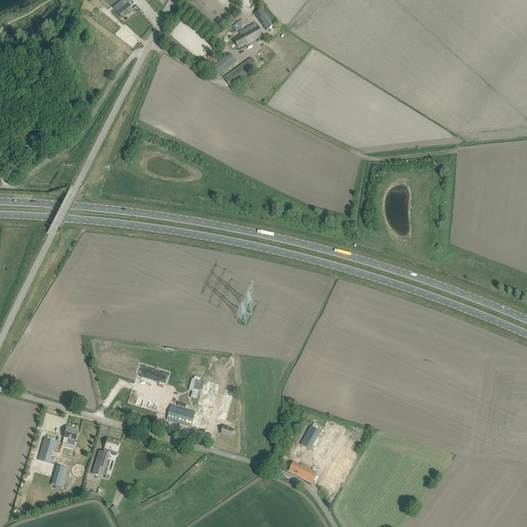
[(131,3),(134,0),(123,0),(113,7),(123,19),(123,18),(127,14),(128,15),(133,10),(131,7),(131,6),(130,6),(128,4),(131,2),(131,3)]
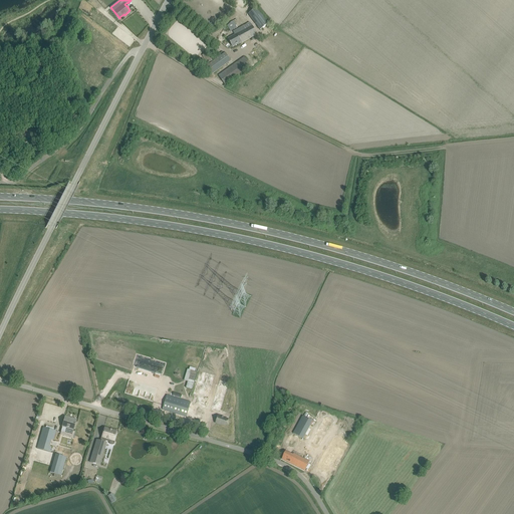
[(256,8),(248,14),(260,30),(268,24),(256,8)]
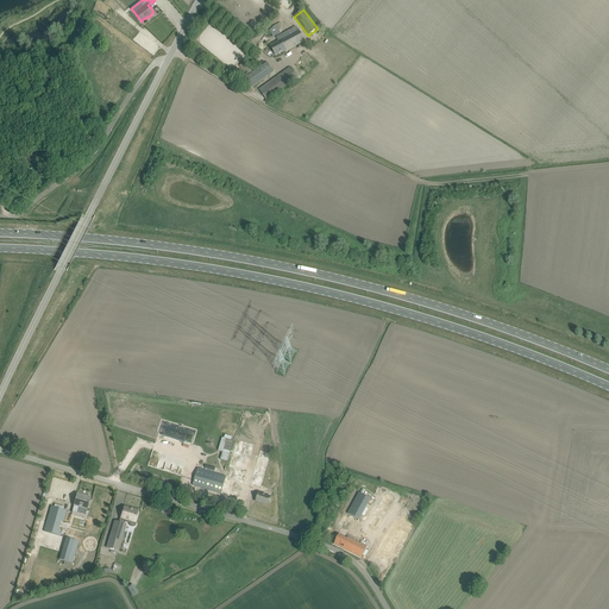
[(286,51),(305,42),(299,31),(296,27),(278,36),(280,38),(278,39),(280,41),(270,45),(272,50),(274,51),(276,56),(286,50),(286,51)]
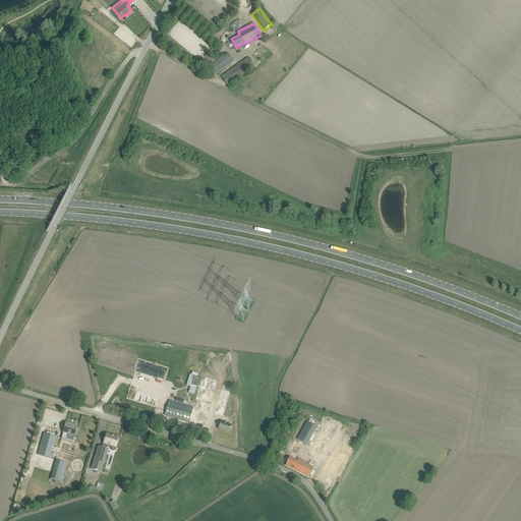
[(209,53),(205,56),(209,62),(211,61),(212,63),(215,61),(214,59),(213,59),(209,53)]
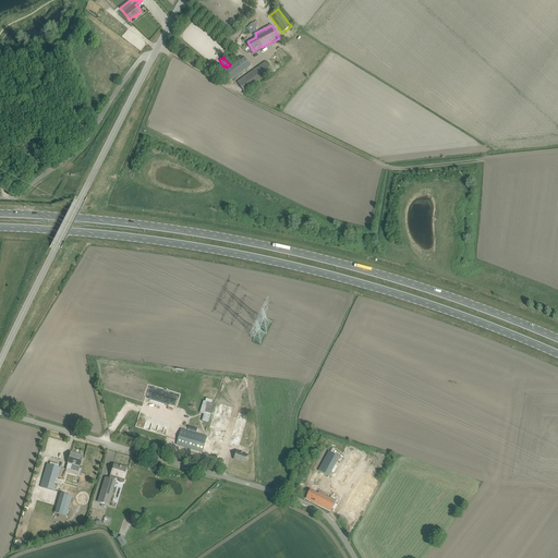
[(251,65),(244,57),(221,73),(228,82),(251,65)]
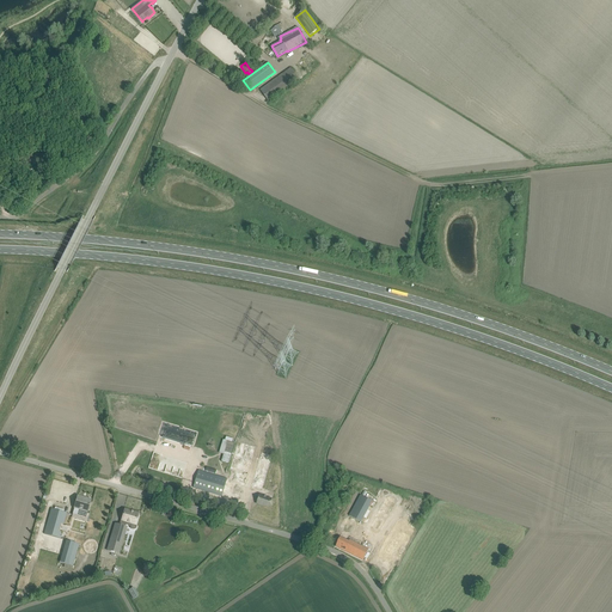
[(269,102),(300,80),(291,68),(261,90),(269,102)]
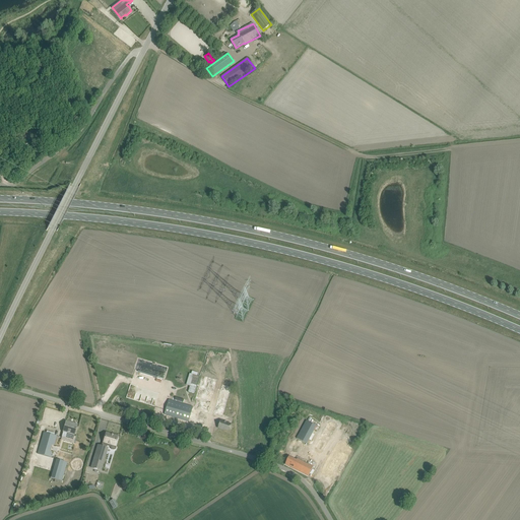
[(41,138),(42,133),(30,129),(29,132),(26,131),(23,132),(23,131),(13,136),(16,142),(26,137),(26,136),(27,136),(33,137),(33,135),(41,138)]
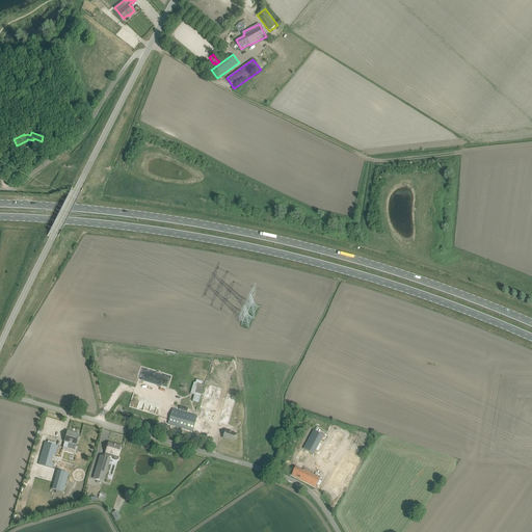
[(204,386),(197,383),(194,395),(192,401),(198,403),(204,386)]
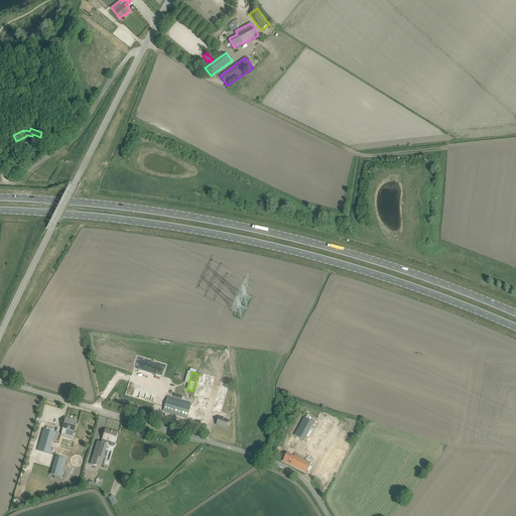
[(197,405),(206,408),(215,379),(216,377),(206,374),(205,379),(197,405)]
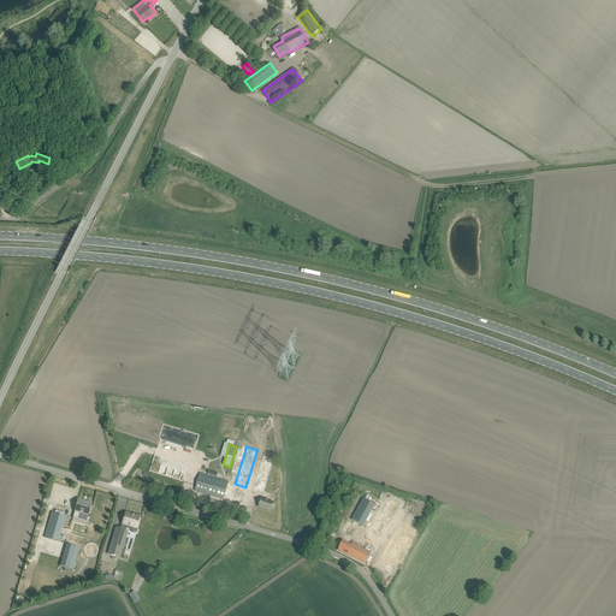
[(255,484),(253,490),(264,492),(274,458),(264,456),(255,484)]
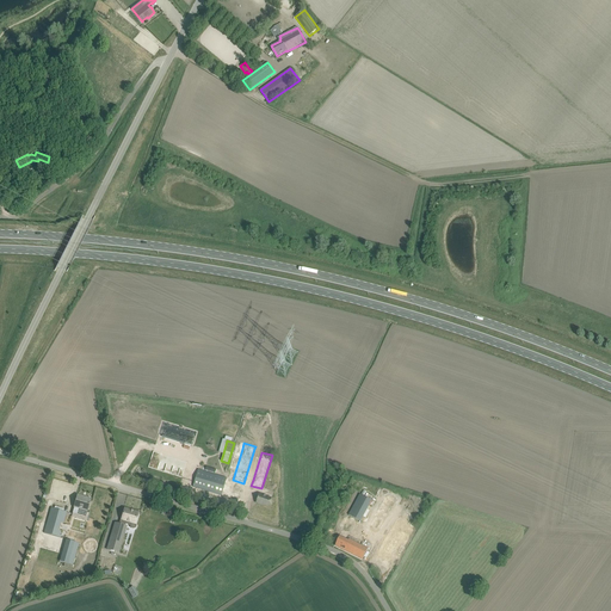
[(198,469),(193,487),(221,495),(227,479),(198,469)]
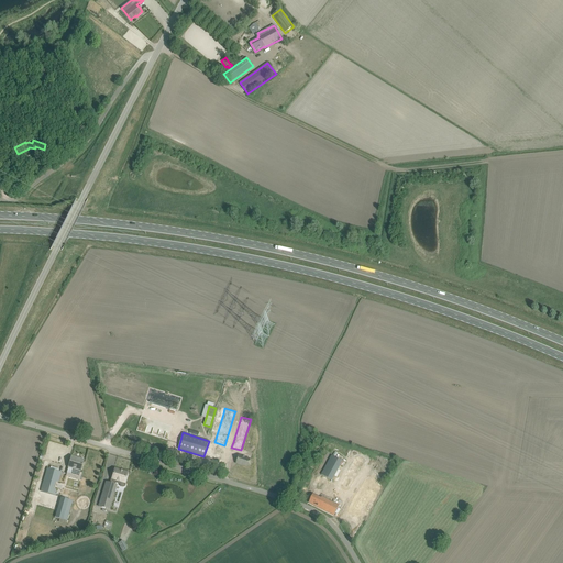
[(241,464),(247,466),(250,460),(245,457),(239,455),(236,464),(241,465),(241,464)]
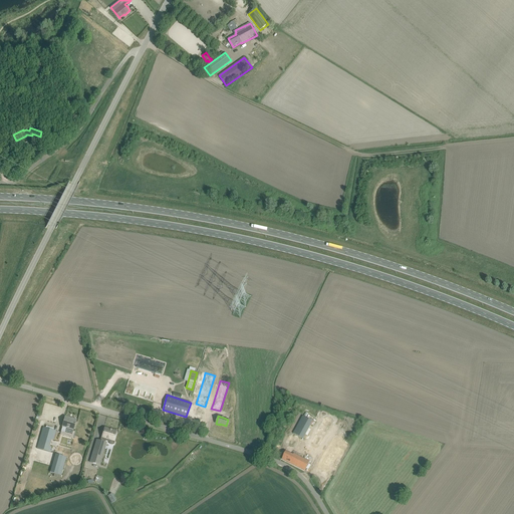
[(292,434),(303,440),(312,422),(302,416),(292,434)]
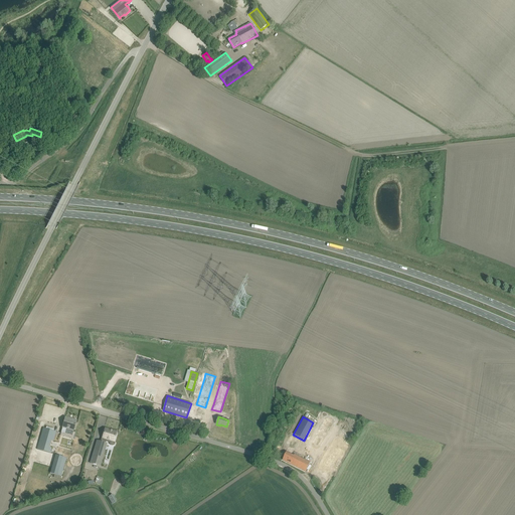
[(65,417),(62,427),(66,428),(66,427),(74,430),(76,421),(68,419),(69,418),(65,417)]
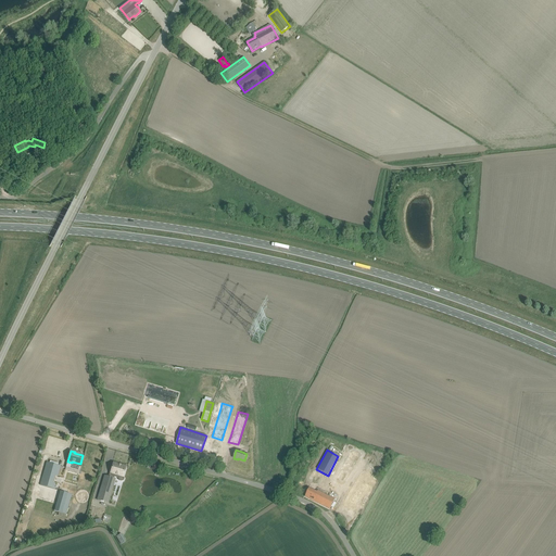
[(46,468),(28,529),(42,532),(61,466),(47,463),(46,468)]
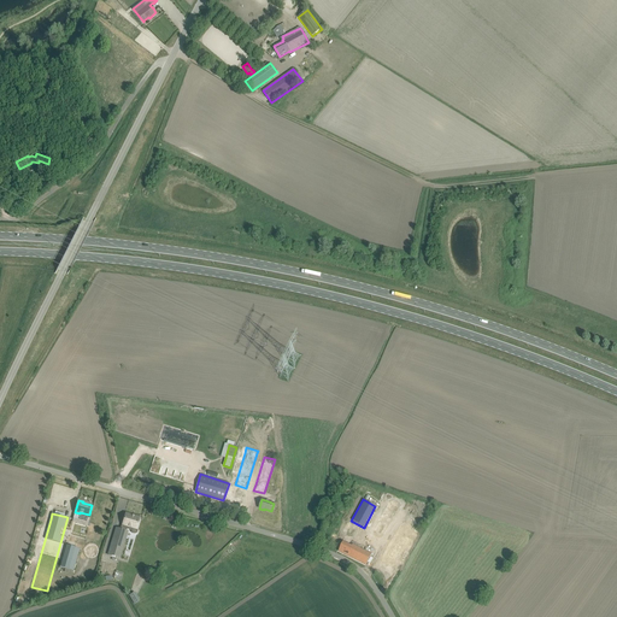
[(119,558),(128,533),(128,532),(127,532),(127,529),(131,530),(131,532),(133,534),(135,534),(137,533),(137,532),(136,529),(140,518),(125,513),(123,524),(122,523),(121,529),(116,528),(109,554),(119,558)]
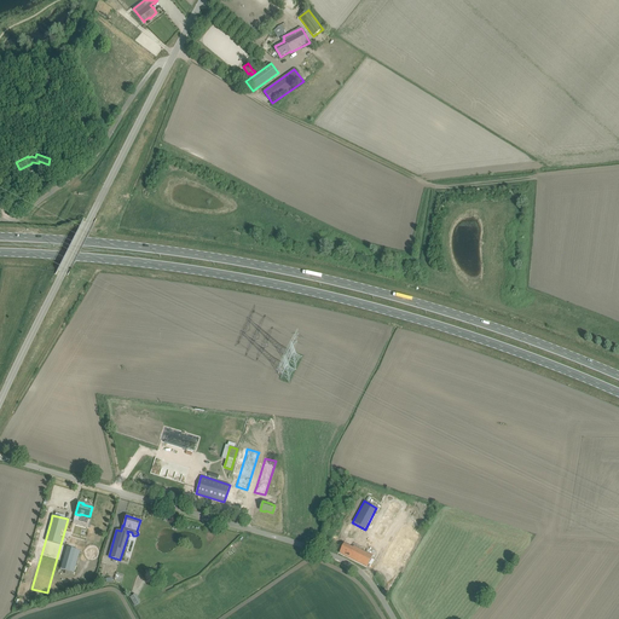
[(342,548),(340,553),(368,567),(370,561),(372,556),(359,549),(366,532),(352,526),(345,542),(354,547),(353,548),(345,543),(342,548)]
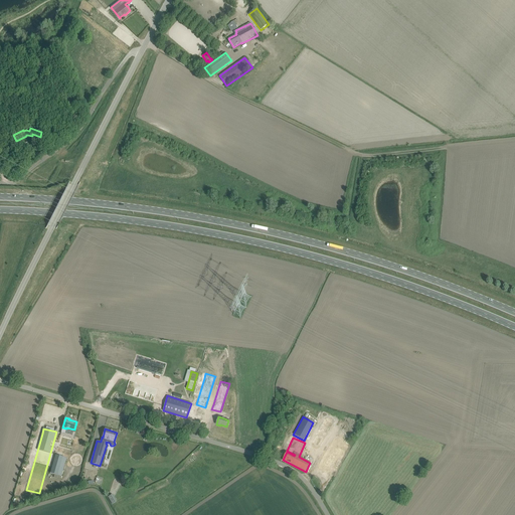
[(61,477),(66,458),(55,455),(50,474),(61,477)]
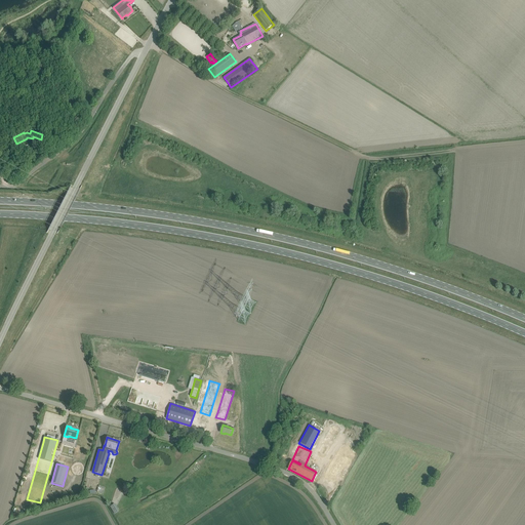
[(105,497),(111,501),(118,492),(112,488),(105,497)]
